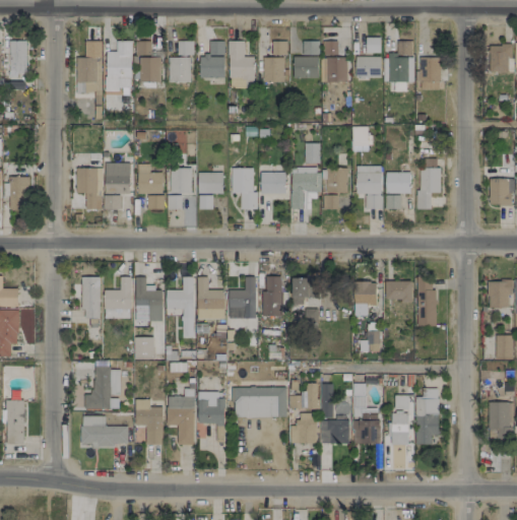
[(382,52),(382,38),(368,38),(368,53),(382,52)]
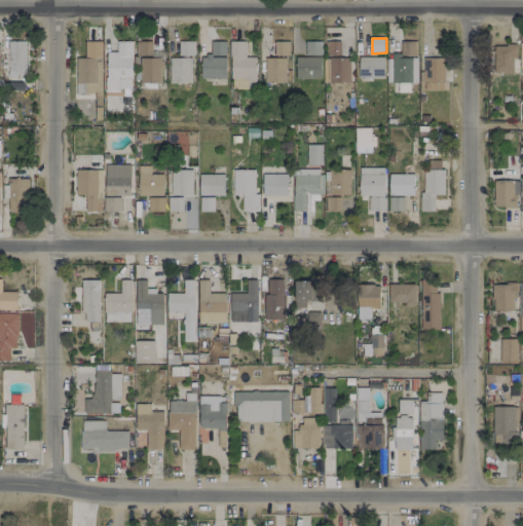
[(29,40),(11,40),(10,76),(28,77),(29,40)]
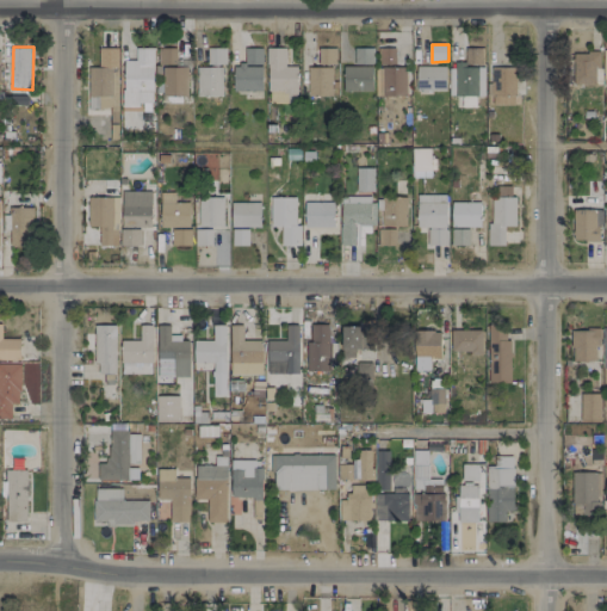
[(156,48),(138,48),(138,60),(127,60),(125,105),(155,105),(156,48)]
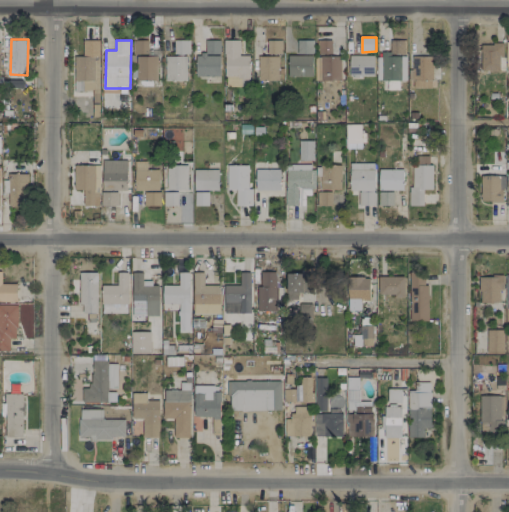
[(135,40),(135,54),(151,54),(151,40),(135,40)]
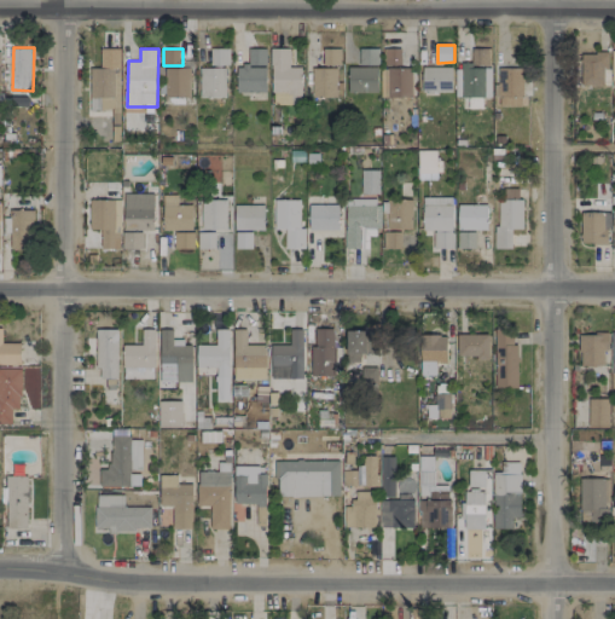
[(232,48),(213,48),(213,65),(231,67),(232,48)]
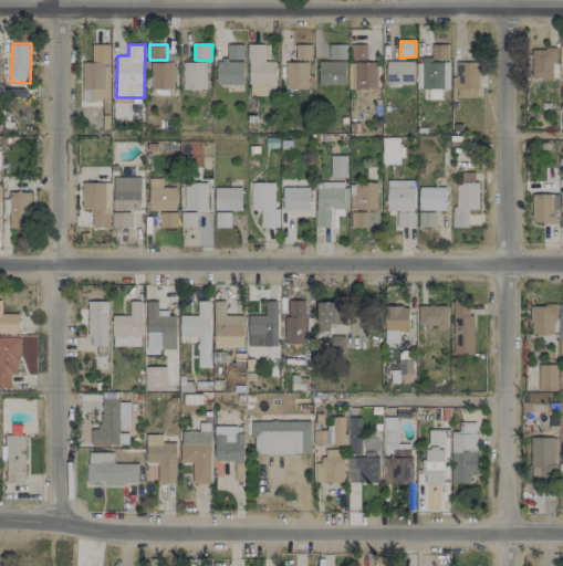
[(246,84),(246,44),(229,44),(229,60),(219,60),(219,84),(246,84)]
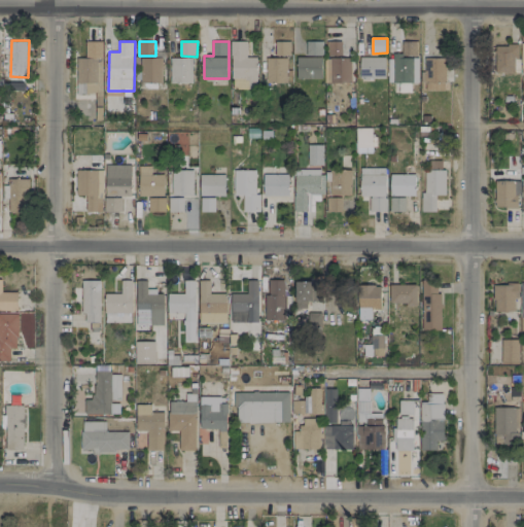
[(249,41),(233,41),(233,79),(250,80),(250,89),(258,89),(258,58),(249,57),(249,41)]
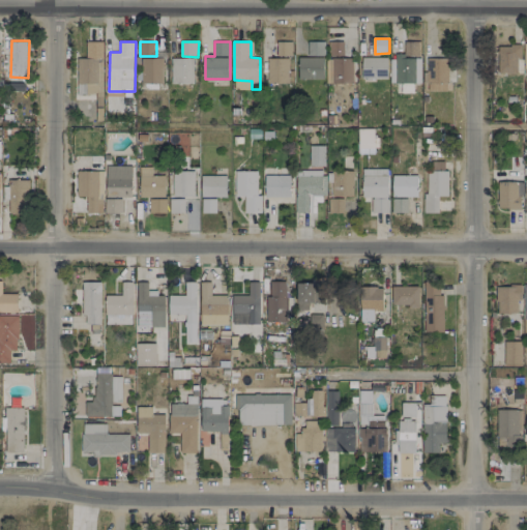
[(294,41),(279,41),(279,56),(294,56),(294,41)]
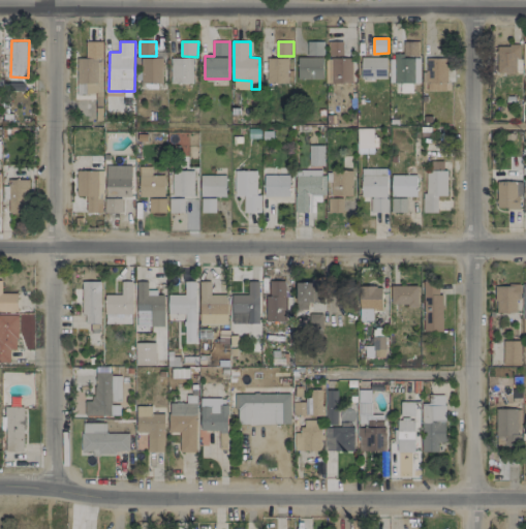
[(300,79),(325,79),(325,57),(327,57),(326,41),(309,41),(309,57),(300,57),(300,79)]
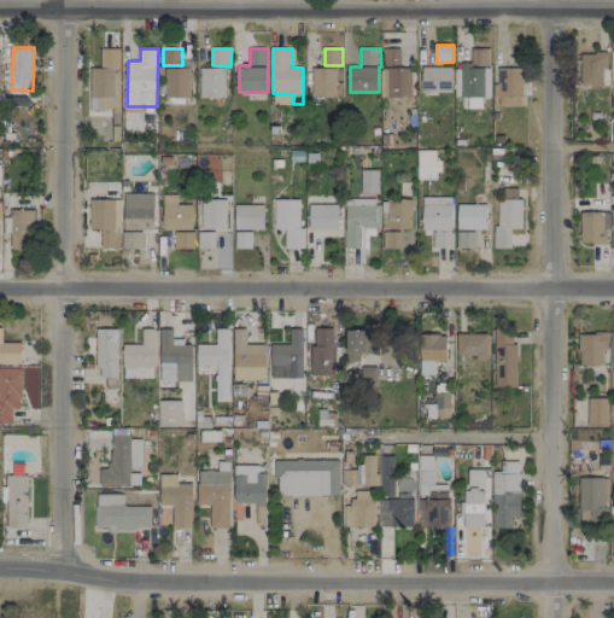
[(385,48),(386,65),(403,65),(402,48),(385,48)]
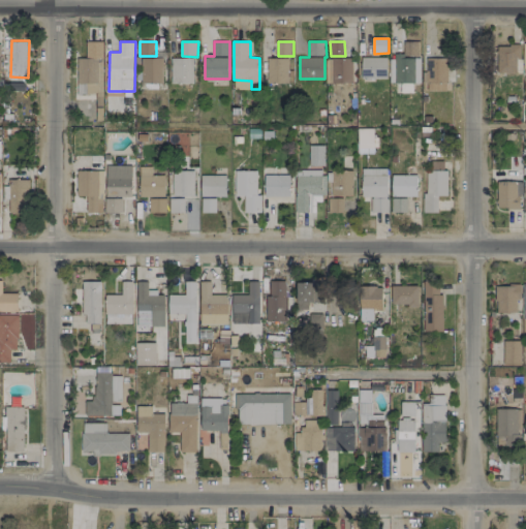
[(522,44),(498,45),(499,72),(518,72),(518,60),(523,60),(522,44)]
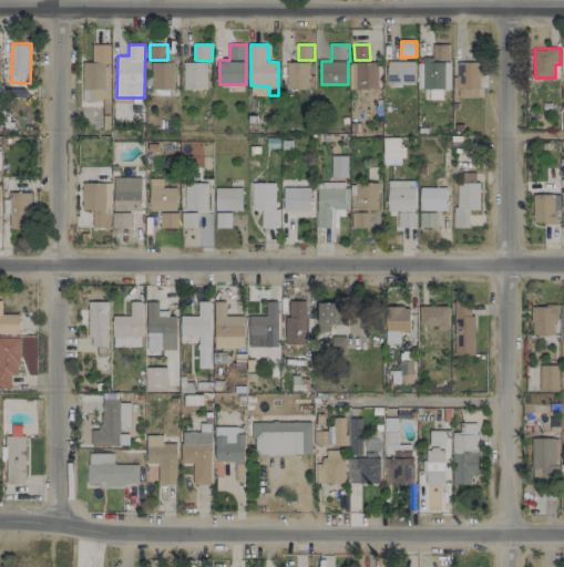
[(452,62),(436,62),(436,58),(424,58),(426,92),(427,92),(428,99),(443,99),(443,91),(452,90),(452,62)]
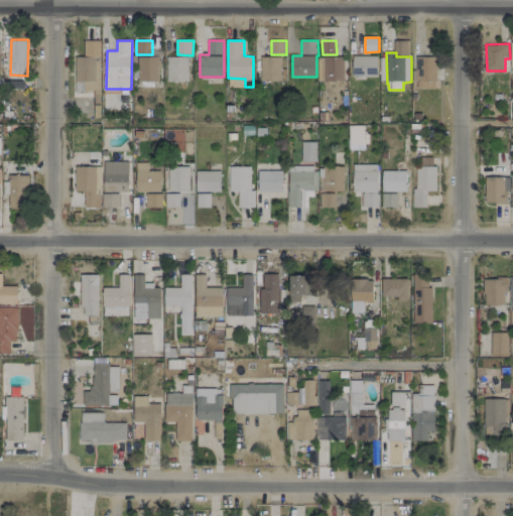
[(379,56),(355,55),(354,77),(379,77),(379,56)]
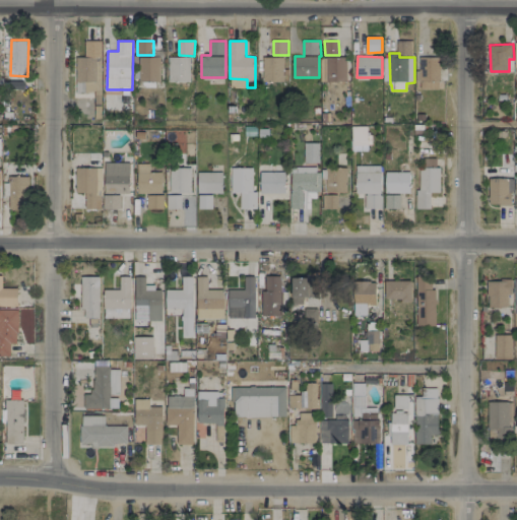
[(162,82),(162,57),(141,57),(140,81),(162,82)]
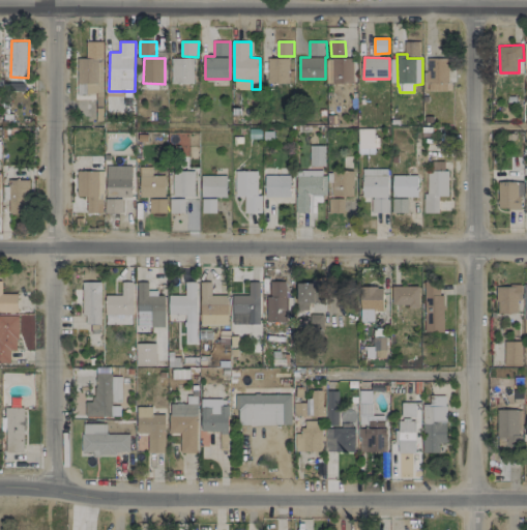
[(196,83),(196,58),(173,58),(173,83),(196,83)]
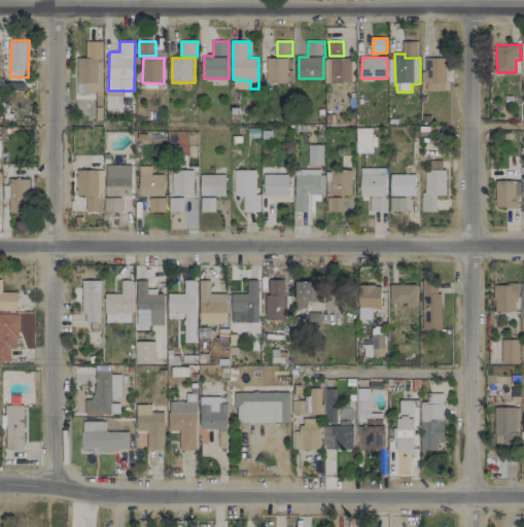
[(288,83),(289,58),(269,58),(268,82),(288,83)]
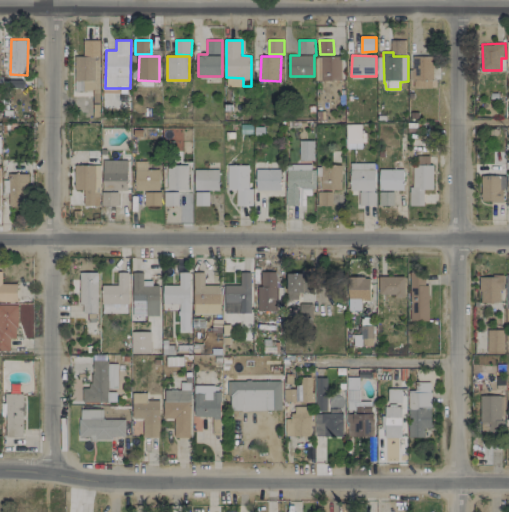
[(343,80),(343,56),(321,56),(322,81),(343,80)]
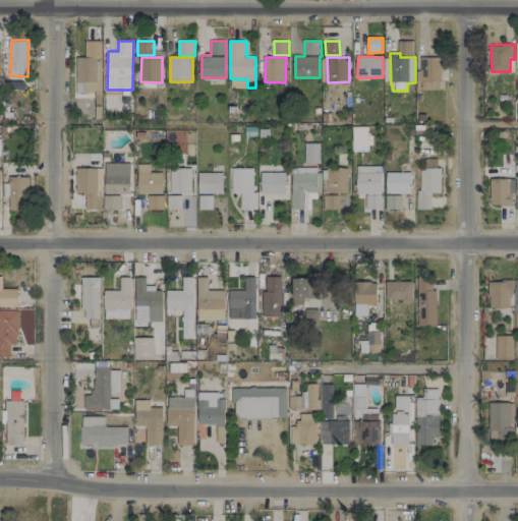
[(443,57),(420,57),(420,81),(423,81),(423,90),(442,90),(443,57)]
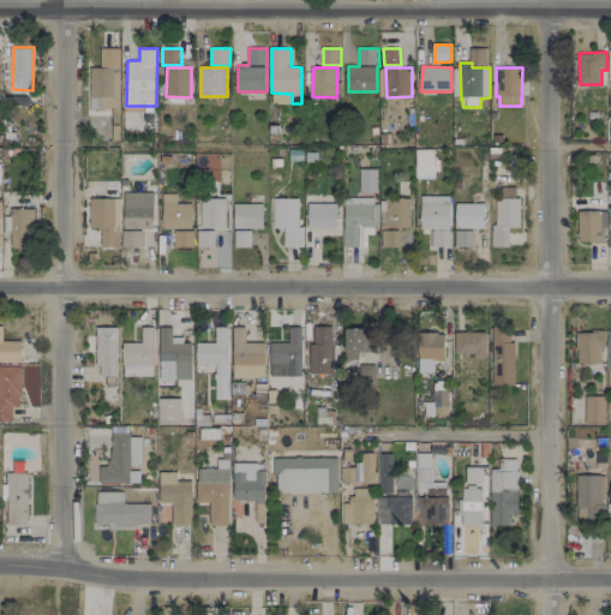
[(436,149),(417,149),(418,179),(436,178),(436,149)]
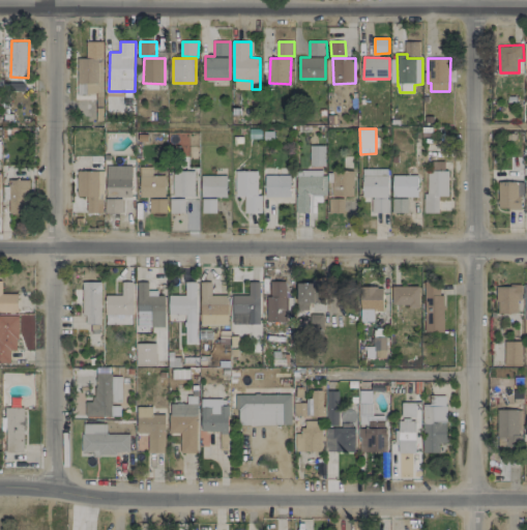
[(312,166),(327,165),(326,145),(311,146),(312,166)]
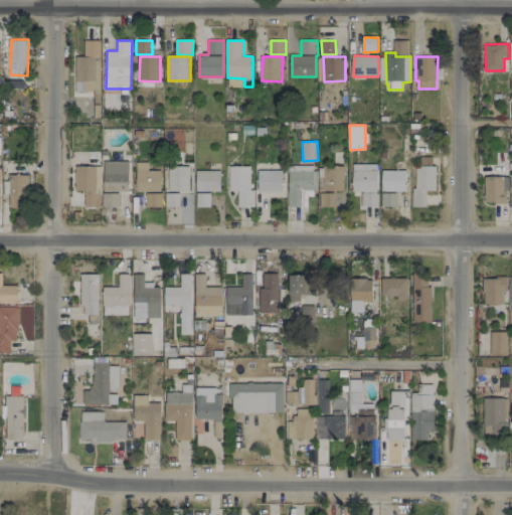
[(415,207),(428,206),(428,191),(437,190),(436,157),(421,157),(421,166),(414,166),(415,207)]
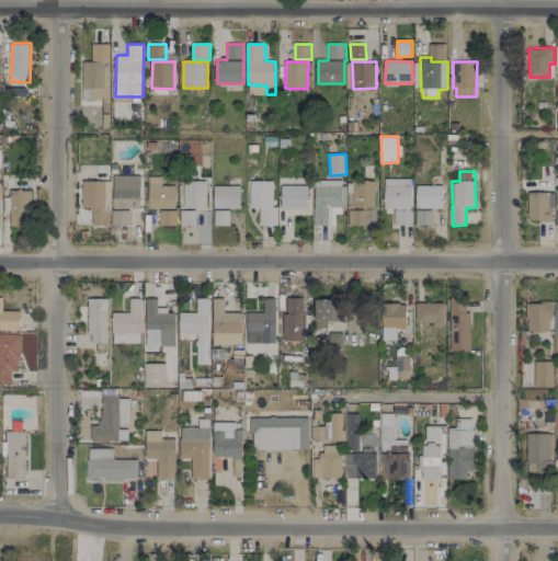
[(177,185),(163,185),(163,176),(150,176),(150,209),(177,208),(177,185)]
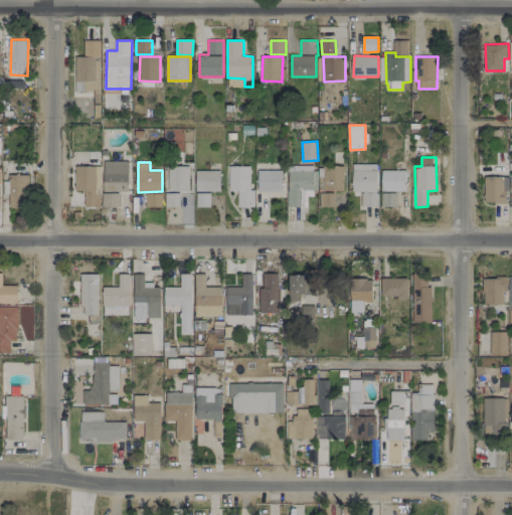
[(353,191),(362,191),(362,207),(378,207),(378,164),(354,164),(353,191)]
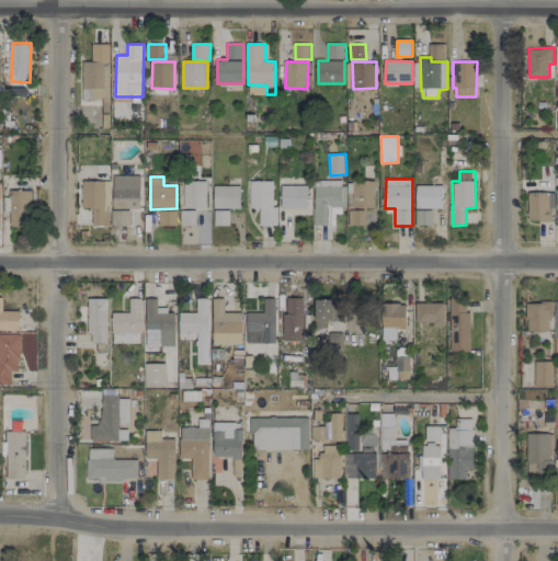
[(345,181),(316,180),(315,225),(330,226),(330,213),(344,213),(345,181)]
